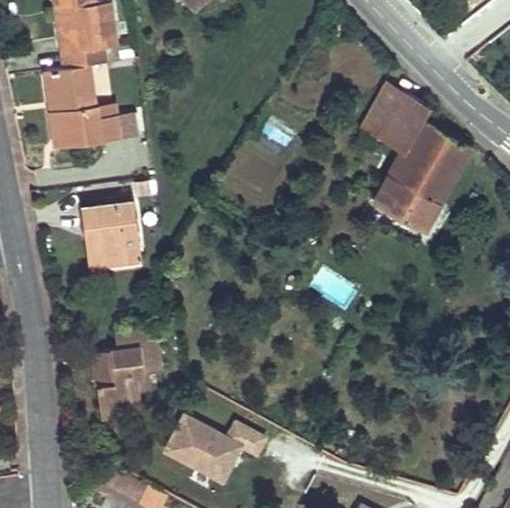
[(92,0),(53,0),(55,13),(62,11),(68,53),(60,55),(62,70),(89,67),(117,63),(109,4),(93,6),(92,0)]
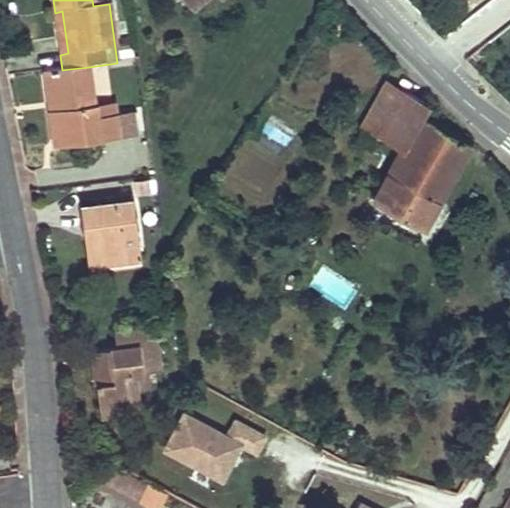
[(185,0),(193,10),(204,0),(185,0)]
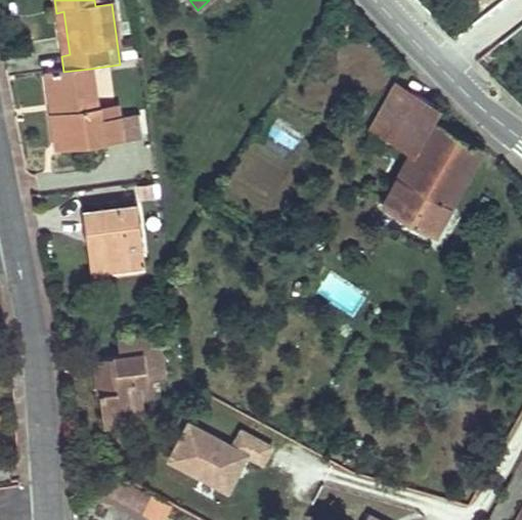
[(63,11),(56,13),(61,56),(70,54),(63,11)]
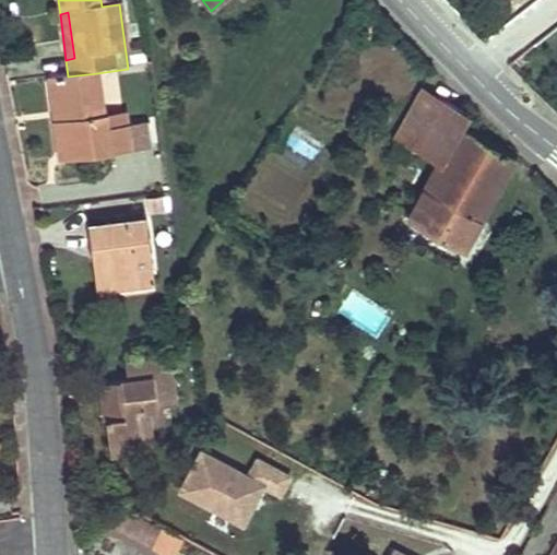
[(68,77),(57,78),(63,121),(52,122),(58,163),(128,154),(125,127),(107,129),(105,116),(103,116),(97,73),(68,77)]
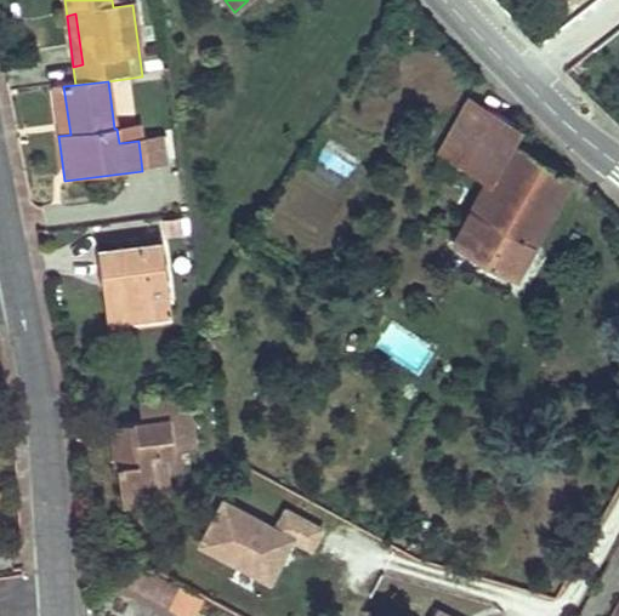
[(63,86),(52,87),(58,136),(71,135),(63,86)]
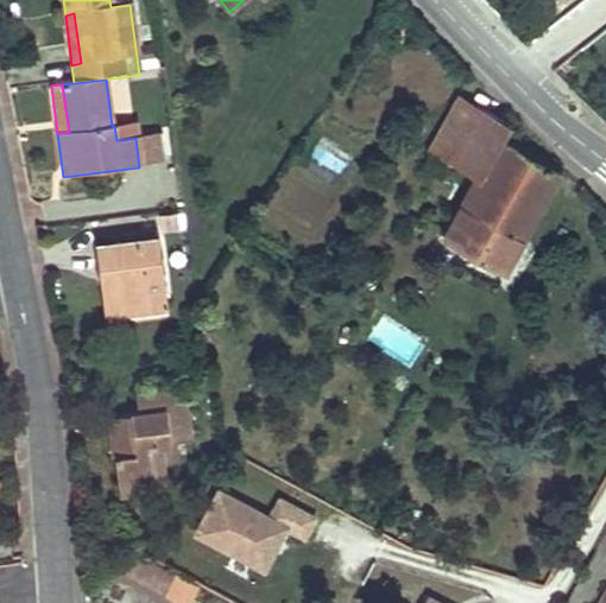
[(507,127),(460,101),(430,152),(477,178),(442,241),(505,275),(560,175),(500,140),(507,127)]
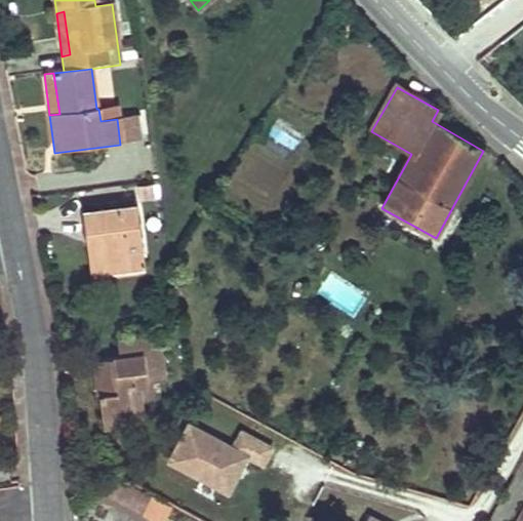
[(116,107),(98,109),(101,121),(117,119),(116,107)]
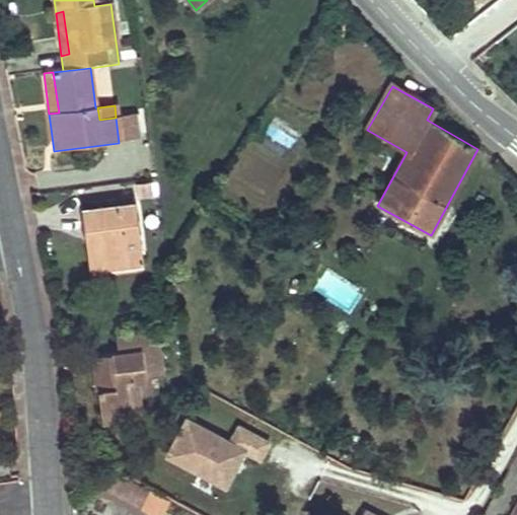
[(130,116),(116,118),(119,143),(133,141),(130,116)]
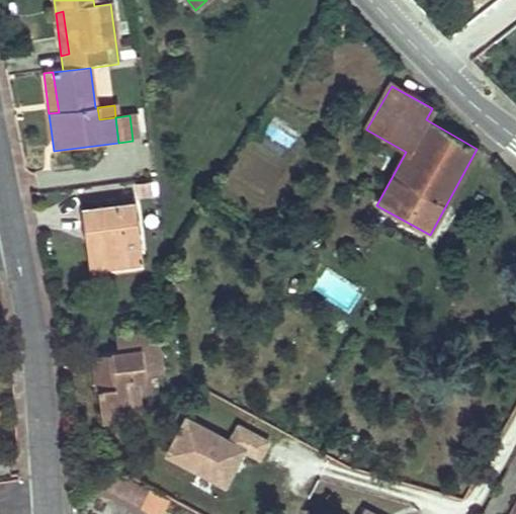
[(135,204),(82,210),(90,273),(108,271),(106,258),(141,254),(135,204)]
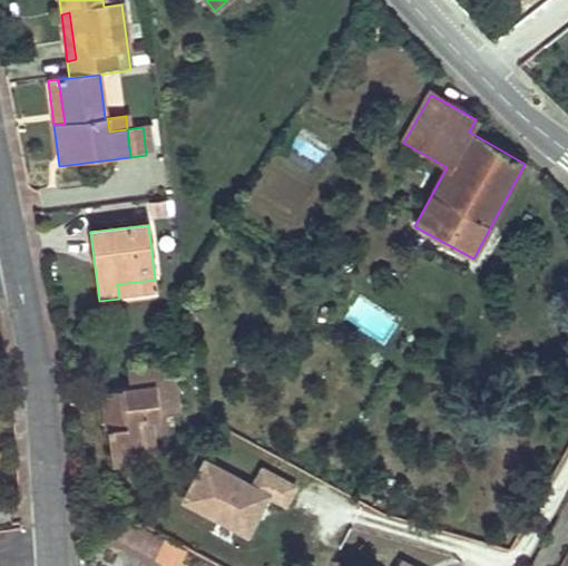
[(155,280),(117,284),(119,299),(157,294),(155,280)]
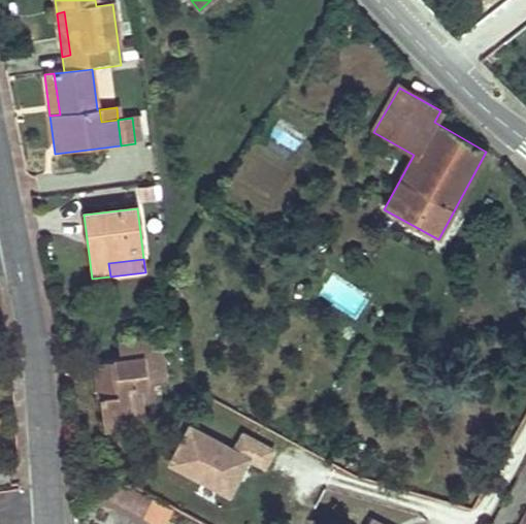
[(305,290),(296,287),(294,297),(303,299),(305,290)]
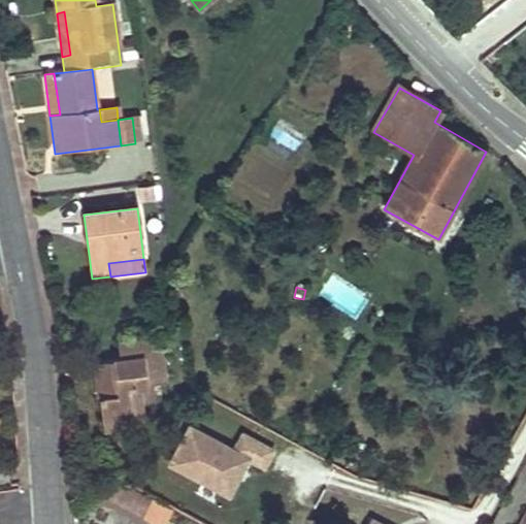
[(158,340),(151,342),(154,360),(161,359),(158,340)]
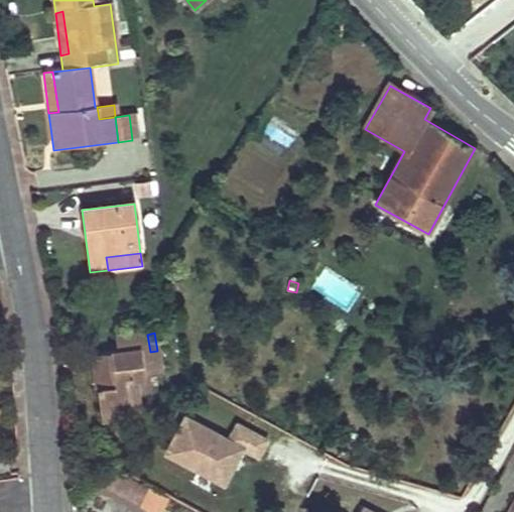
[(147,335),(115,339),(117,353),(93,357),(95,374),(102,373),(104,388),(97,389),(101,415),(117,413),(118,419),(135,417),(135,411),(142,409),(140,394),(138,379),(147,378),(160,376),(157,351),(150,352),(147,335)]
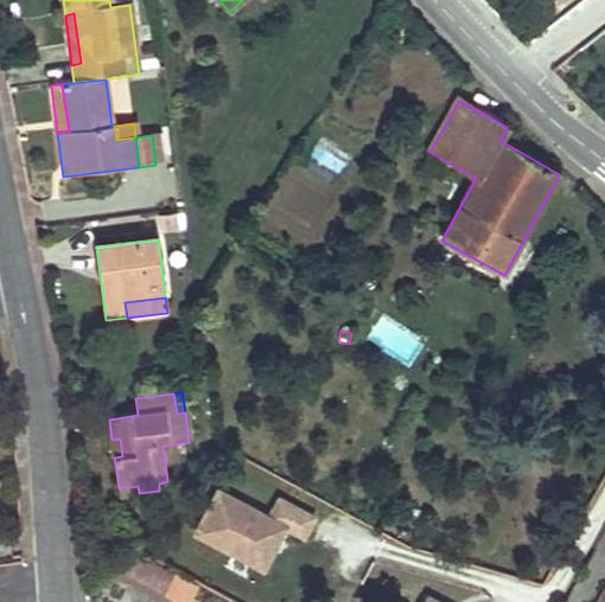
[(120,439),(112,440),(114,458),(122,456),(120,439)]
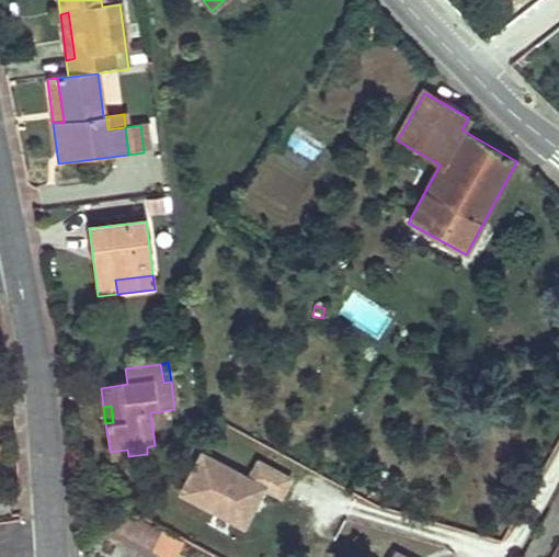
[(160,411),(150,412),(152,429),(161,428),(160,411)]
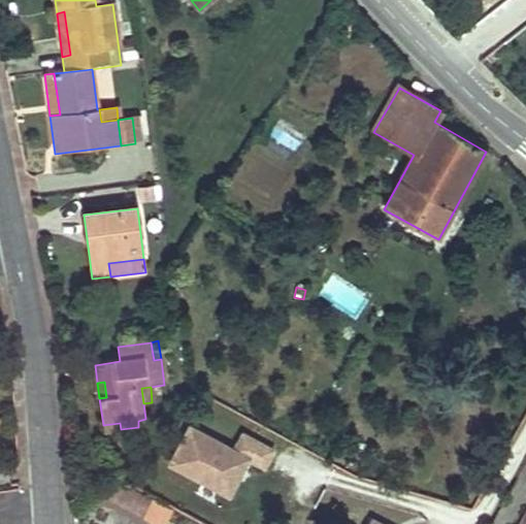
[(120,423),(103,425),(103,432),(121,429),(120,423)]
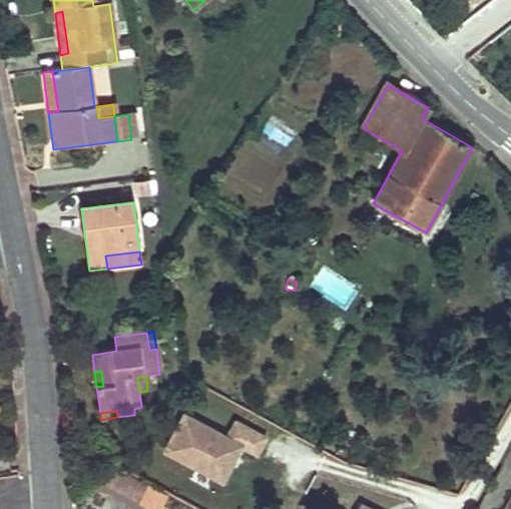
[(222,485),(241,450),(257,458),(266,442),(235,426),(227,442),(184,418),(165,454),(222,485)]
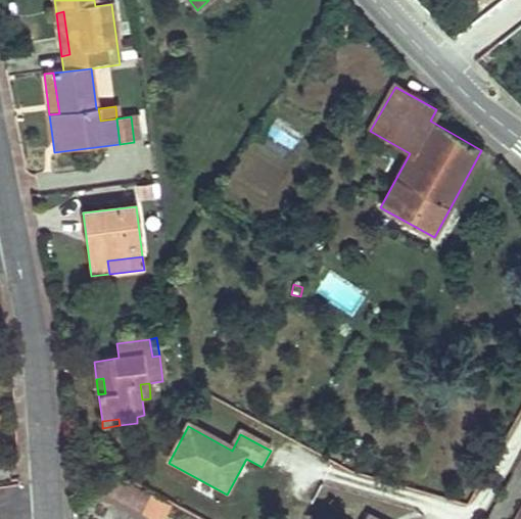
[(159,518),(167,506),(115,479),(106,498),(145,518),(159,518)]
